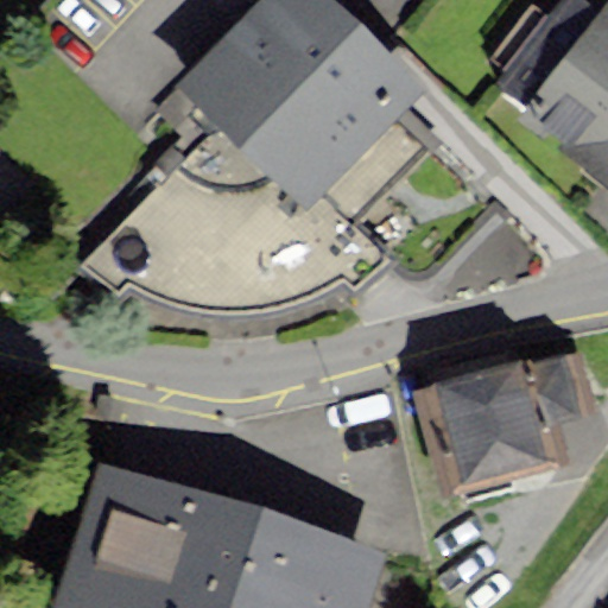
[(222,125),(303,206),(394,115),(420,89),(330,0),(268,0),(183,86),(222,125)]
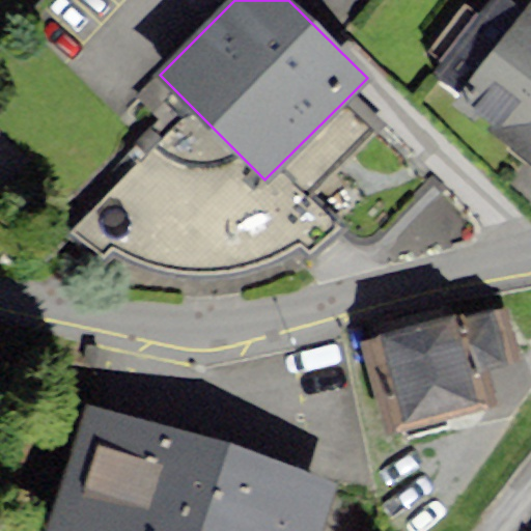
[(456,101),(530,154),(530,3),(522,16),(502,0),(497,0),(442,73),(460,93),(456,101)]
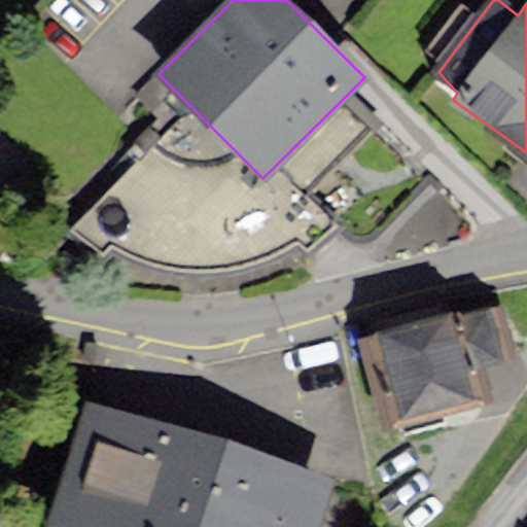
[(304,192),(370,128),(342,100),(262,178),(192,108),(73,226),(99,252),(106,244),(183,266),(248,262),(297,239),(309,250),(336,223),(304,192)]
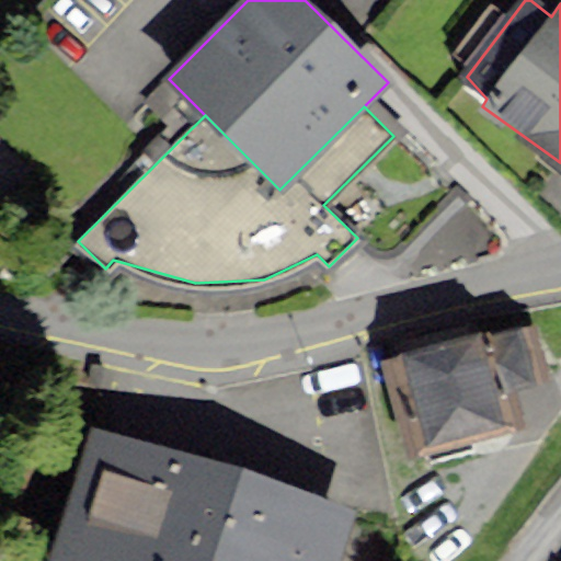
[(477,334),(405,353),(430,444),(501,425),(477,334)]
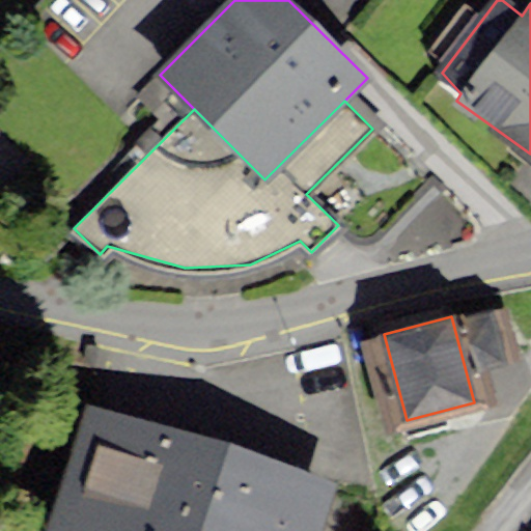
[(93,406),(52,530),(314,530),(330,483),(93,406)]
